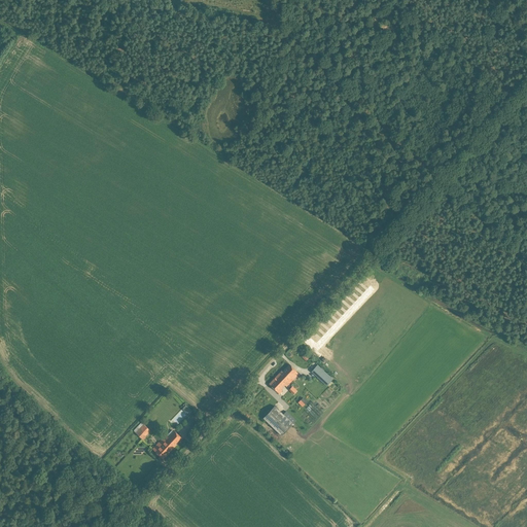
[(280,393),(282,390),(280,389),(285,384),(286,386),(293,380),(290,377),(296,371),(289,364),(283,372),(282,371),(269,384),(280,393)]
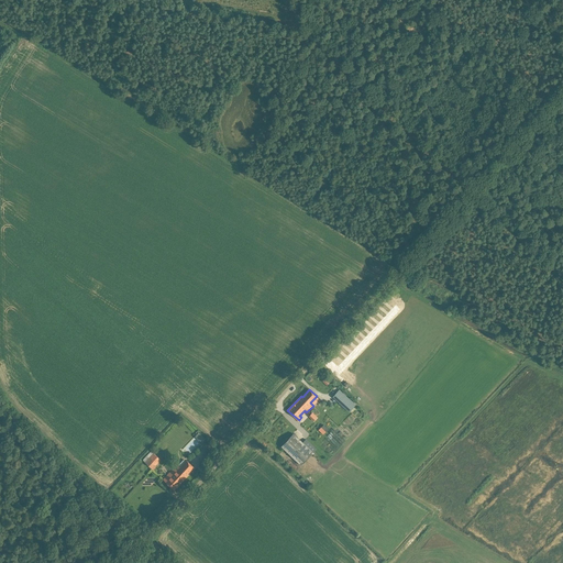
[(355,405),(339,389),(333,396),(350,411),(355,405)]
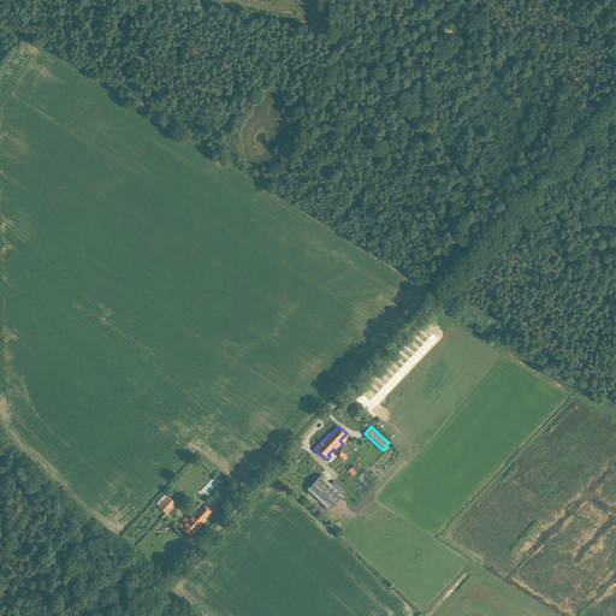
[(344,461),(349,456),(343,450),(338,455),(344,461)]
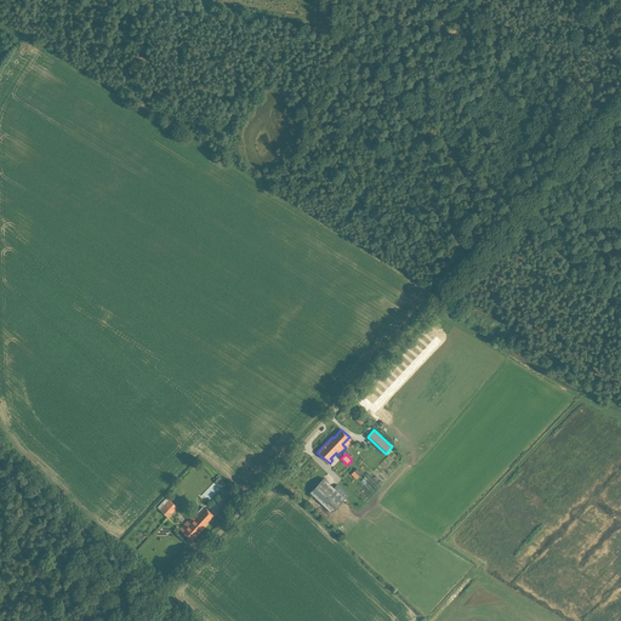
[(221,486),(226,483),(220,477),(215,482),(221,486)]
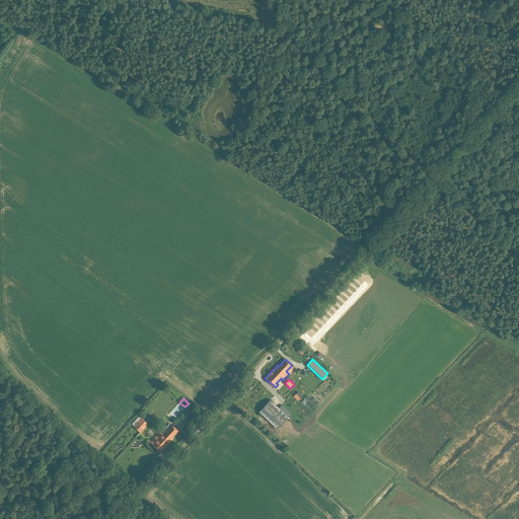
[(289,417),(271,399),(260,412),(277,429),(289,417)]
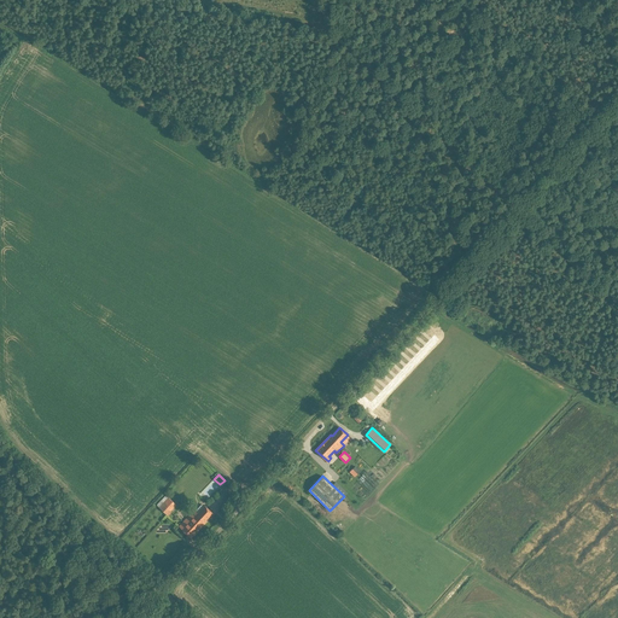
[(176,505),(169,497),(159,507),(167,514),(176,505)]
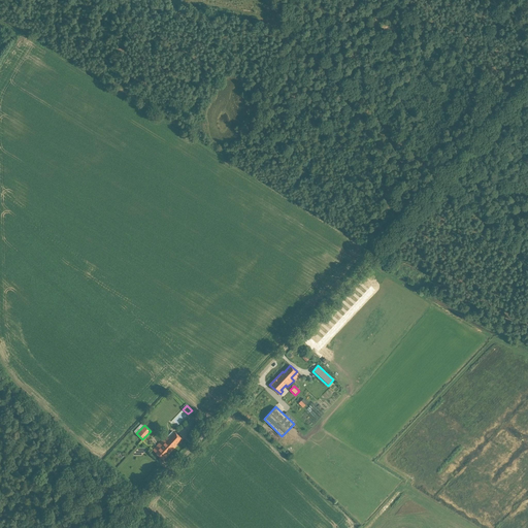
[(182,438),(177,434),(174,432),(169,438),(165,435),(153,450),(163,459),(175,447),(174,446),(182,438)]
